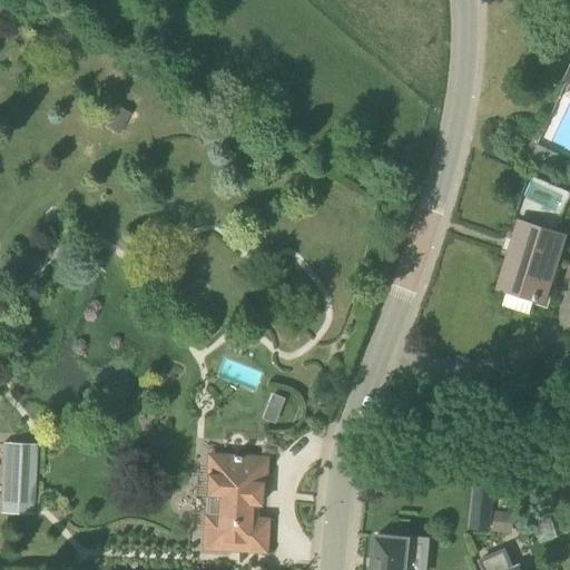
[(105,126),(117,134),(130,111),(118,105),(105,126)]
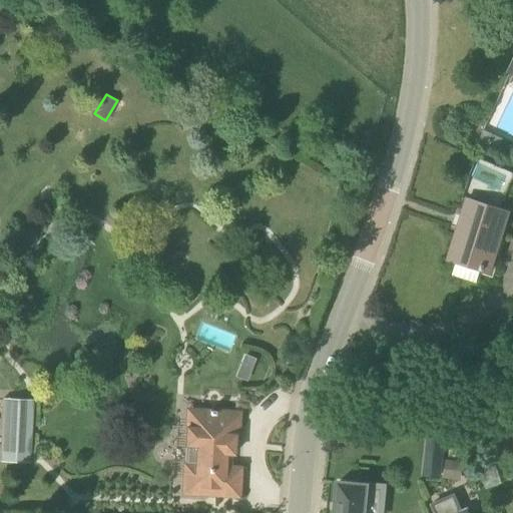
[(503,137),(485,128),(481,137),(499,145),(503,137)]
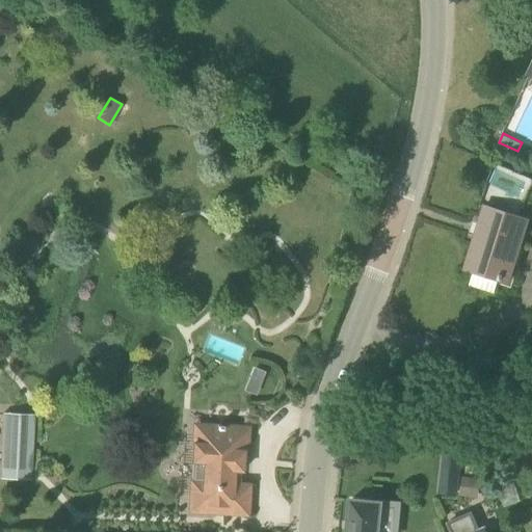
[(485,207),(466,268),(473,270),(469,285),(495,293),(499,278),(508,282),(527,219),(485,207)]
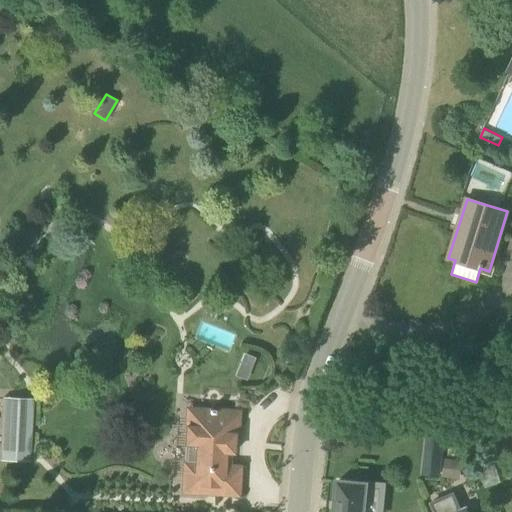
[(244,353),(241,361),(252,365),(255,358),(244,353)]
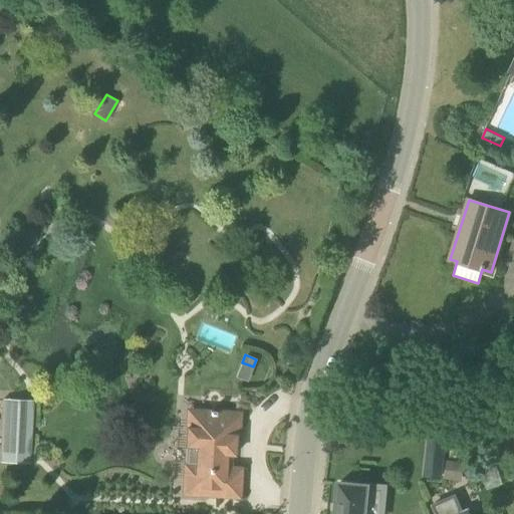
[(0,436),(0,461),(30,463),(32,400),(1,399),(0,436)]
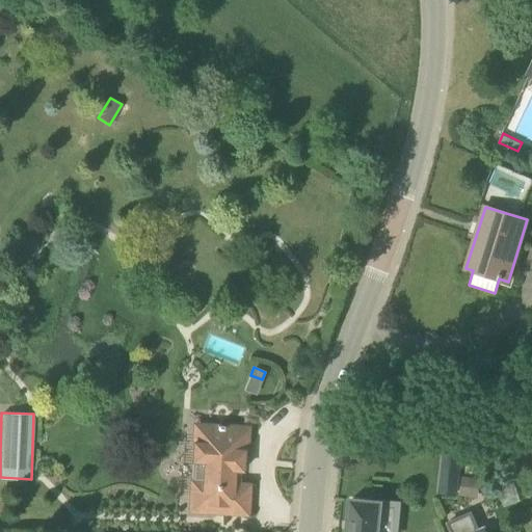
[(190,479),(188,511),(227,513),(242,514),(247,514),(249,484),(239,484),(240,464),(240,453),(247,453),(248,441),(248,427),(228,426),(208,425),(207,442),(193,441),(192,441),(191,462),(193,462),(203,463),(202,480),(192,479),(190,479)]
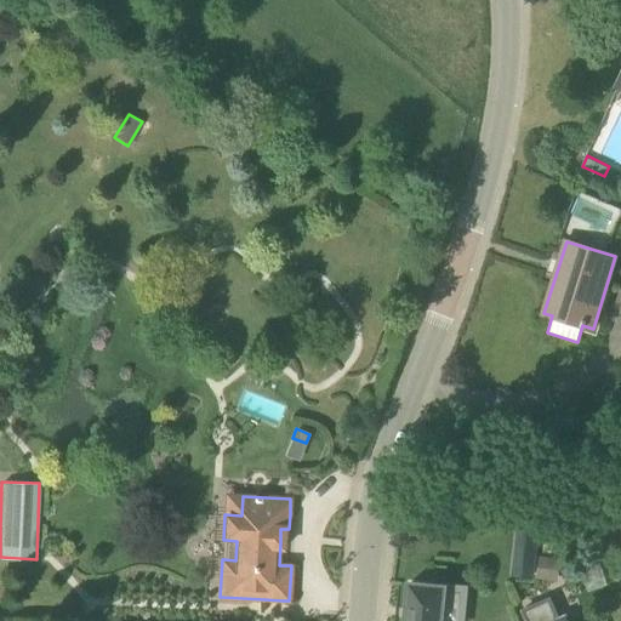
[(535,579),(537,554),(516,552),(512,576),(535,579)]
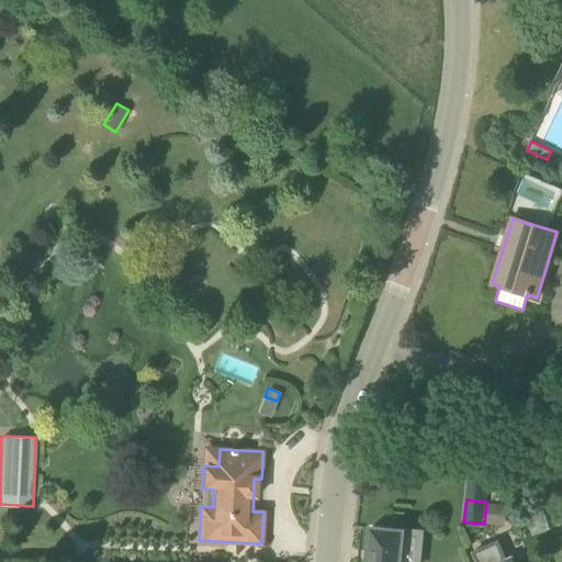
[(489,506),(485,523),(503,526),(505,508),(489,506)]
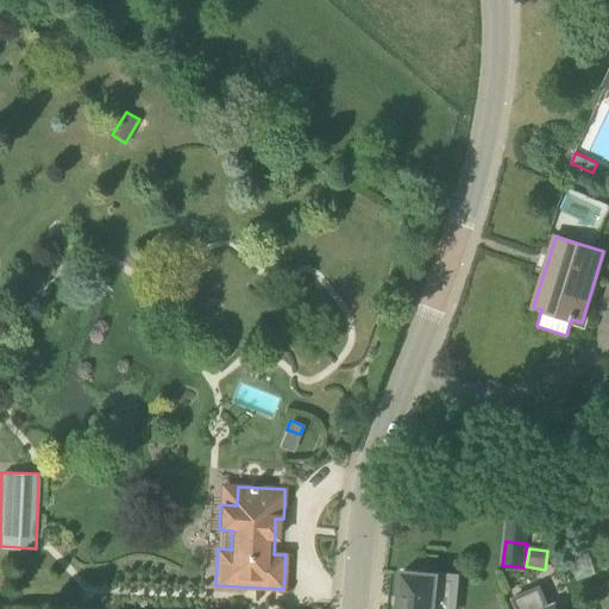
[(399,608),(433,608),(437,572),(421,570),(421,573),(403,572),(401,595),(400,595),(400,597),(401,597),(400,606),(399,606),(399,608),(400,608),(399,608)]
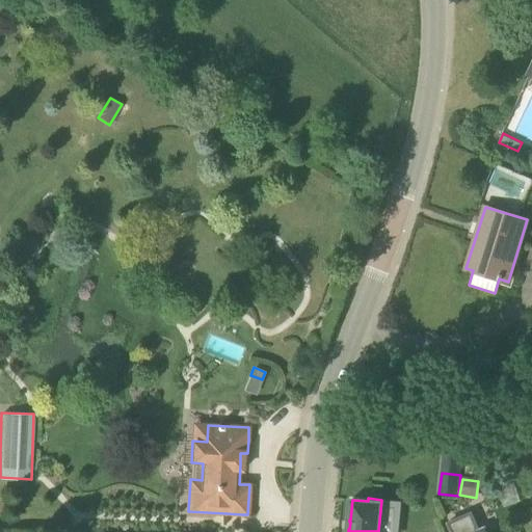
[(452,531),(487,531),(484,526),(479,528),(477,525),(471,511),(448,522),(452,531)]
